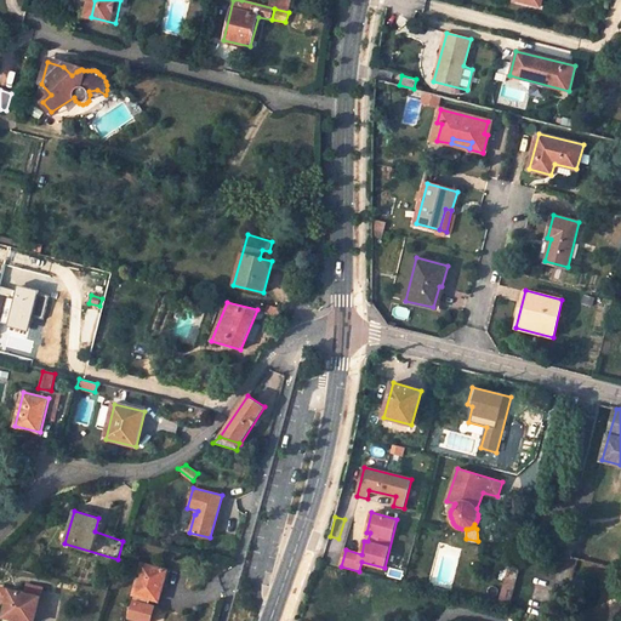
[(166,570),(141,564),(132,594),(141,597),(140,603),(134,602),(130,617),(142,620),(151,620),(154,607),(149,605),(151,599),(158,600),(166,570)]
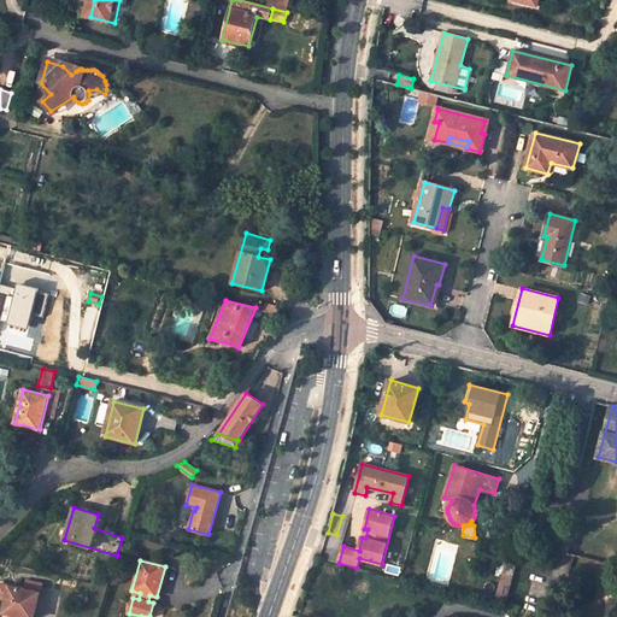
[(512,577),(503,574),(495,600),(505,603),(512,577)]
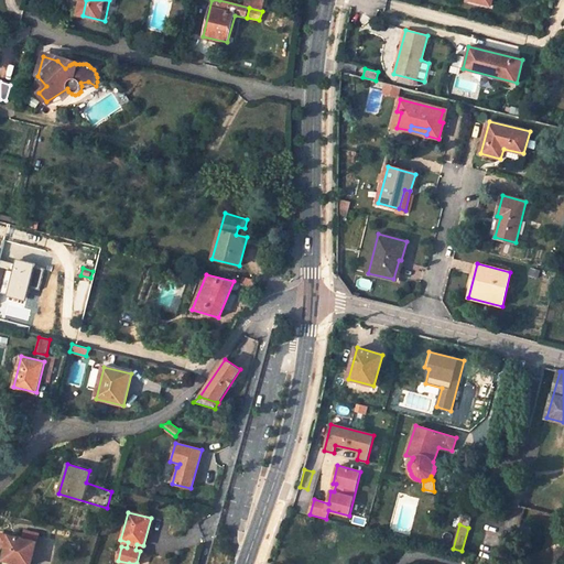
[(38,534),(23,531),(22,539),(36,542),(38,534)]
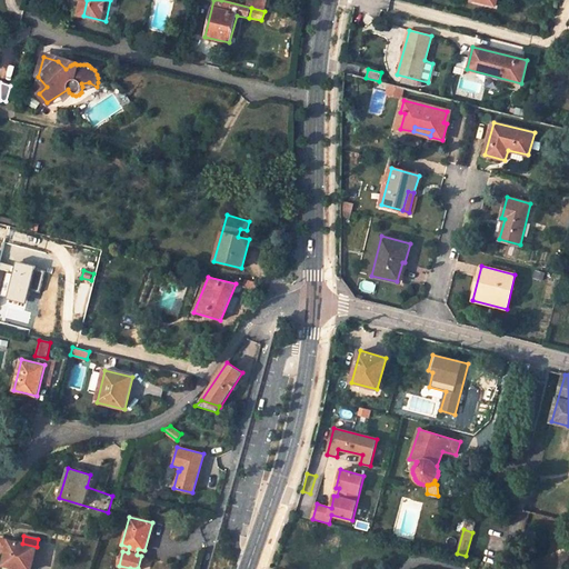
[(20,568),(31,568),(37,547),(22,543),(0,538),(0,550),(6,552),(2,566),(20,568)]
